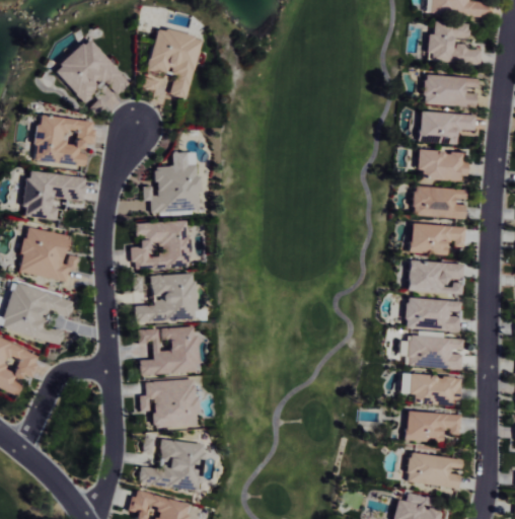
[(489,16),(489,2),(472,1),(471,0),(426,0),(426,13),(489,16)]
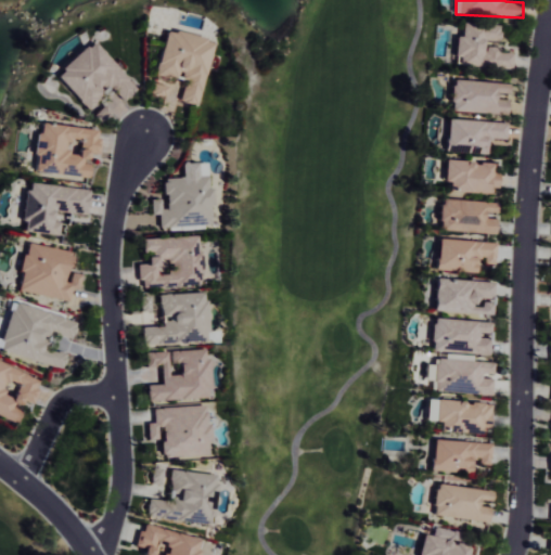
[(515,68),(516,52),(499,51),(500,47),(487,46),(488,40),(502,40),(503,24),(465,22),(464,36),(459,36),(457,65),(515,68)]
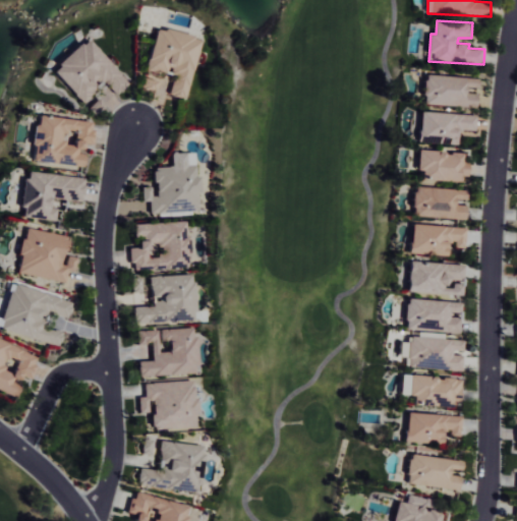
[(202,37),(157,27),(148,70),(173,75),(169,95),(188,99),(202,37)]
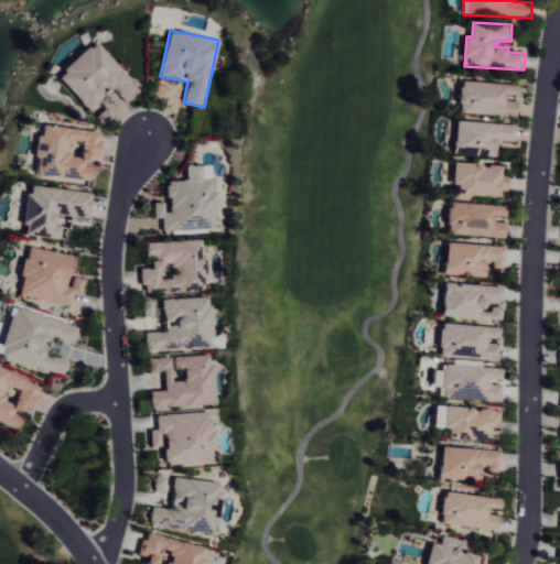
[(141,90),(96,41),(58,75),(89,110),(114,88),(127,102),(141,90)]
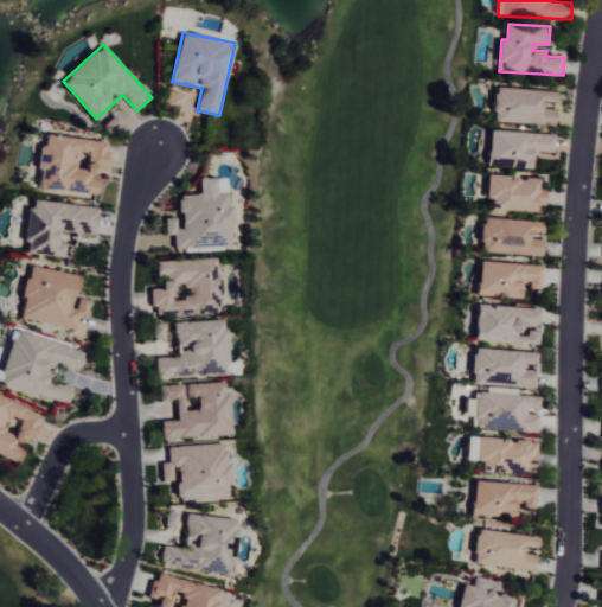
[(558,106),(559,106),(561,90),(498,88),(497,122),(558,125),(558,106)]
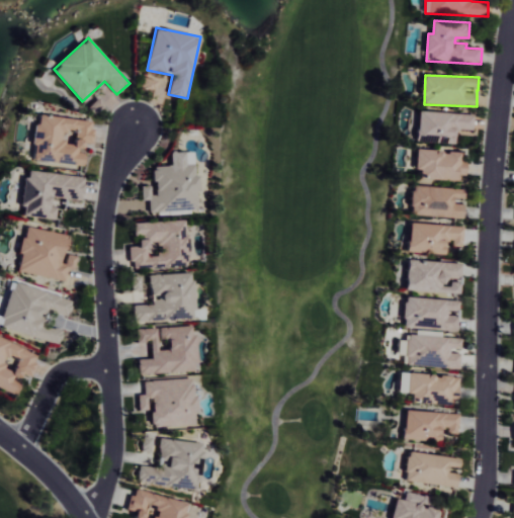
[(159,80),(144,78),(142,87),(157,90),(159,80)]
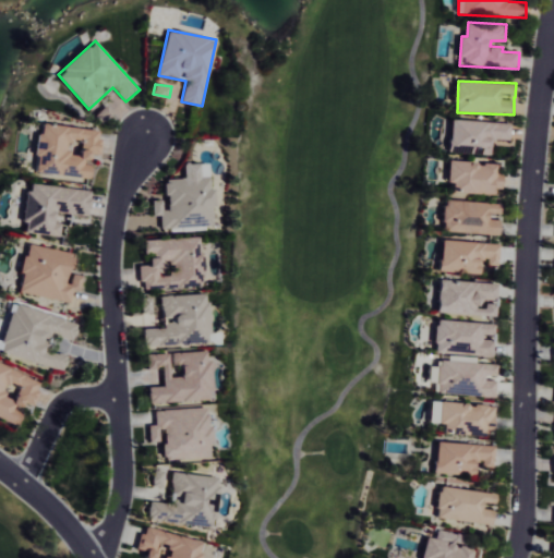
[(452,153),(476,154),(476,146),(483,146),(483,155),(492,155),(492,138),(513,140),(514,122),(454,120),(452,153)]
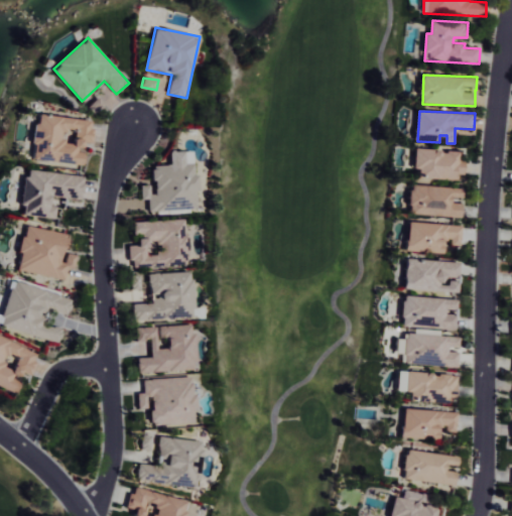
[(86,164),(87,152),(83,152),(84,142),(94,143),(96,120),(38,114),(34,159),(86,164)]
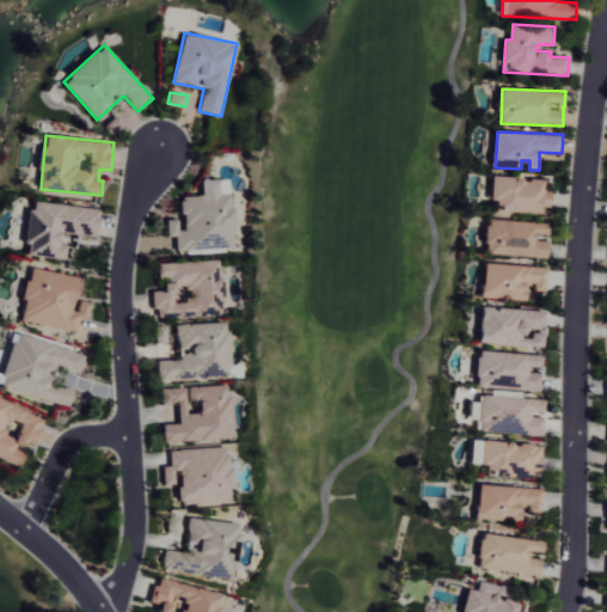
[(547,179),(494,177),(492,200),(498,200),(498,210),(553,213),(553,190),(546,190),(547,179)]
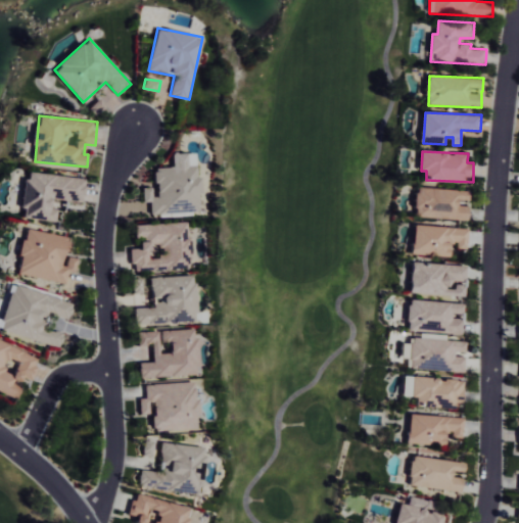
[(203,211),(201,176),(199,176),(198,152),(175,153),(176,168),(156,169),(158,196),(155,196),(154,187),(145,188),(146,202),(152,201),(153,214),(203,211)]
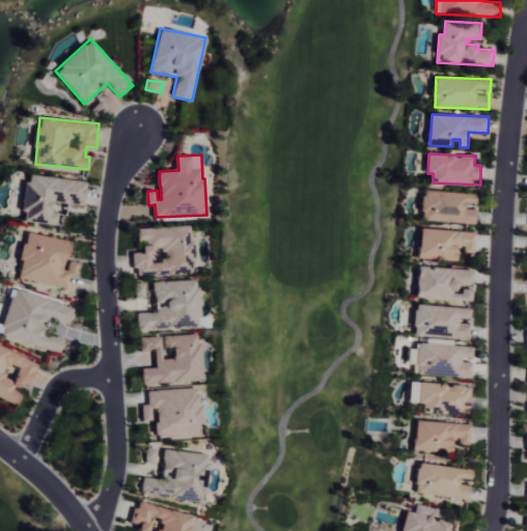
[(90,182),(28,174),(24,212),(27,212),(26,221),(59,225),(60,213),(53,212),(54,201),(87,205),(90,182)]
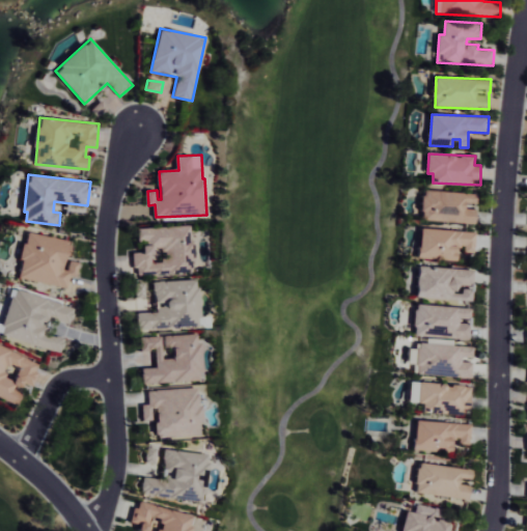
[(423,221),(477,223),(477,210),(465,208),(466,203),(478,204),(478,193),(424,191),(423,221)]
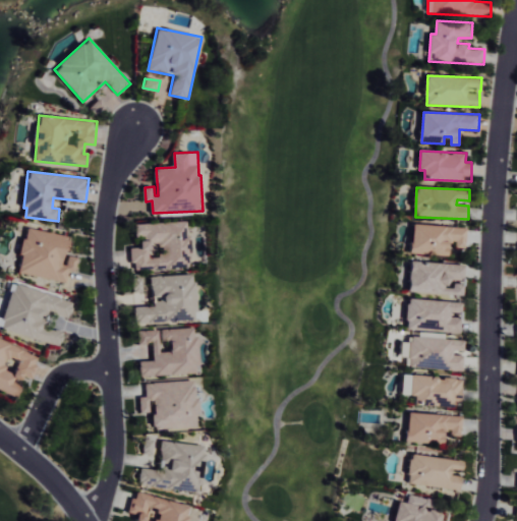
[(136,224),(137,238),(140,238),(141,247),(133,247),(135,271),(192,267),(189,221),(136,224)]
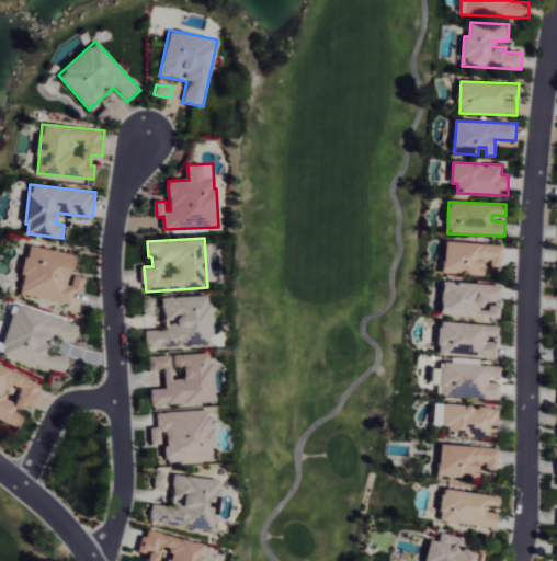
[(506,245),(446,241),(444,273),(484,275),(485,260),(492,261),(492,266),(503,267),(506,245)]
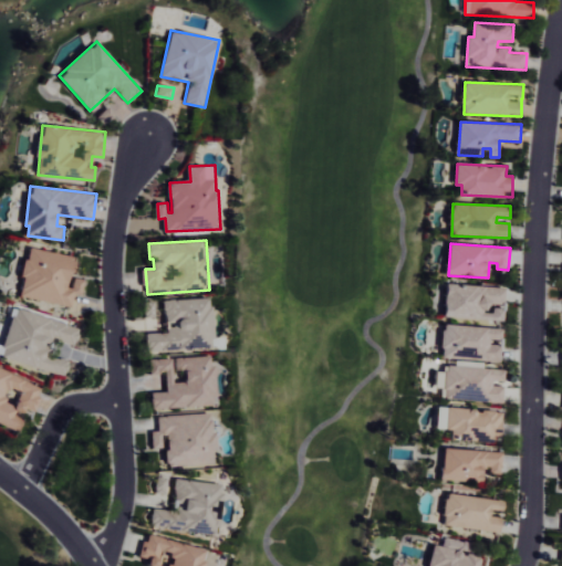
[(21,296),(74,307),(76,294),(84,295),(87,280),(73,278),(77,257),(30,247),(24,275),(25,276),(21,296)]
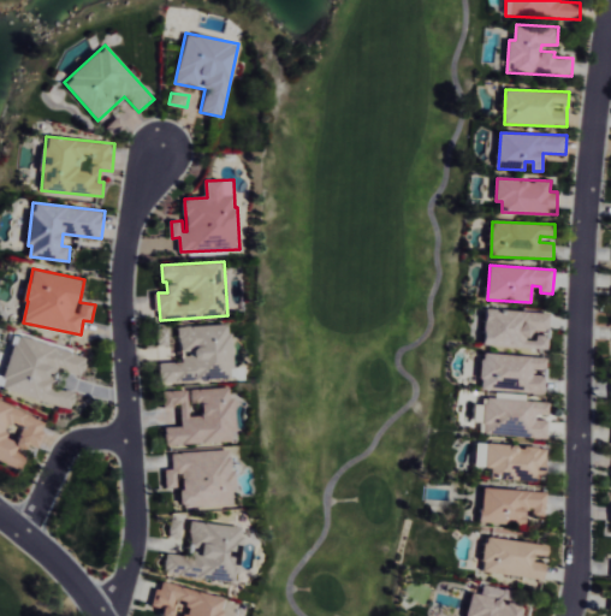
[(552,314),(487,308),(484,345),(549,351),(552,314)]
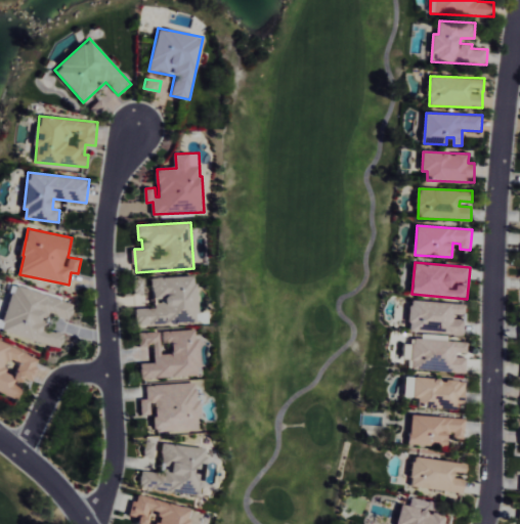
[(154,277),(155,305),(137,305),(137,324),(199,322),(198,276),(154,277)]
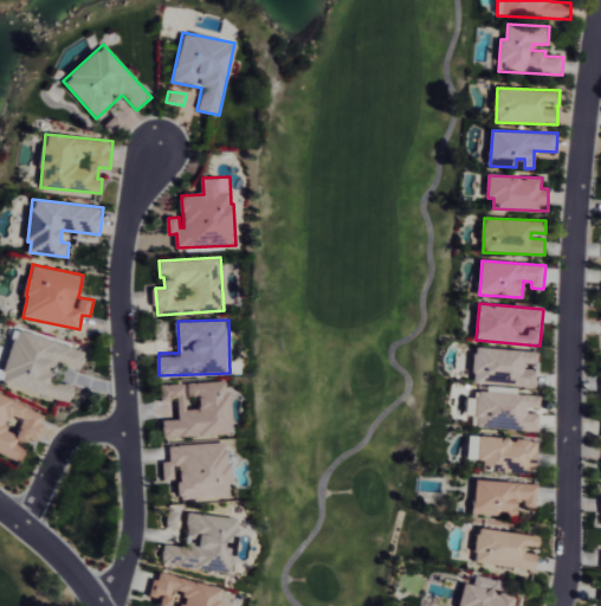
[(88,352),(19,329),(2,381),(71,405),(77,387),(51,379),(57,362),(82,371),(88,352)]
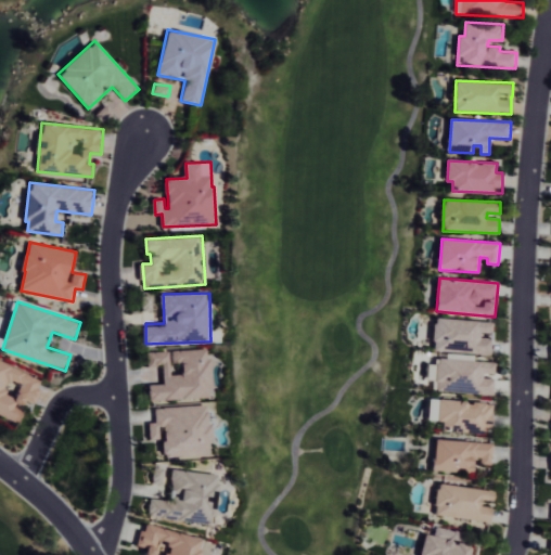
[(495,322),(436,319),(434,351),(492,355),(494,338),(484,337),(484,333),(494,333),(495,322)]
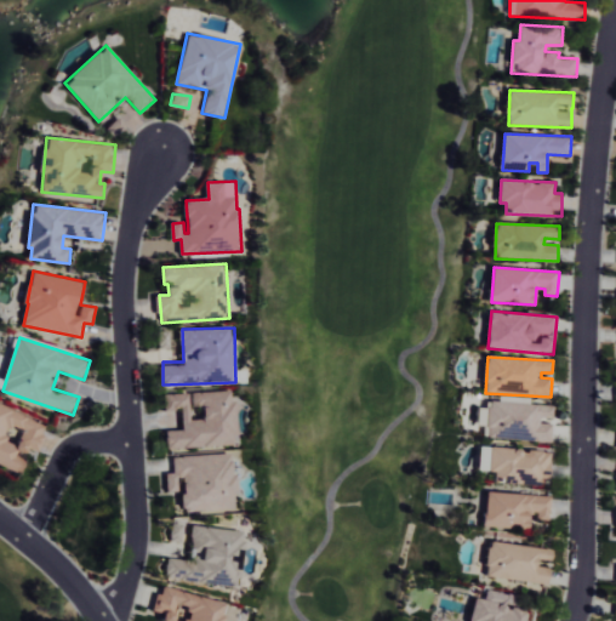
[(169,449),(238,445),(235,391),(194,392),(195,408),(204,406),(204,420),(192,420),(190,393),(167,394),(167,410),(183,409),(184,429),(169,431),(169,449)]
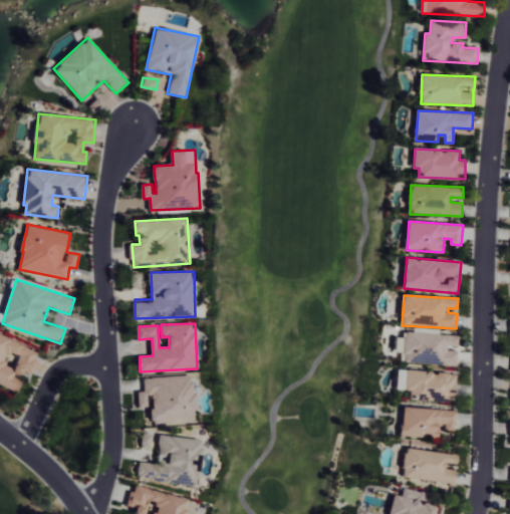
[(459,365),(460,348),(460,335),(417,332),(405,332),(404,338),(398,337),(397,352),(403,352),(402,362),(459,365)]
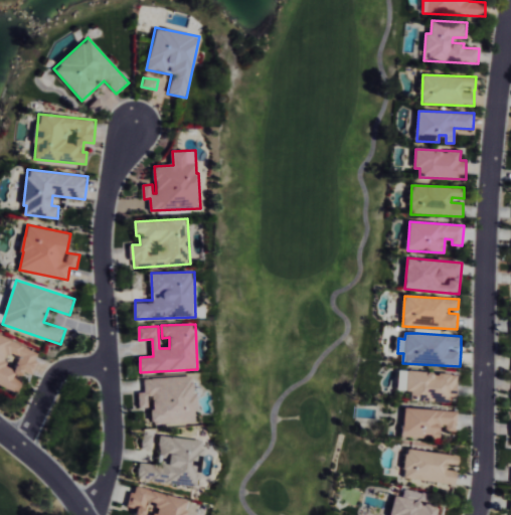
[(0,384),(17,392),(22,380),(20,379),(24,370),(32,373),(41,352),(0,334),(0,384)]
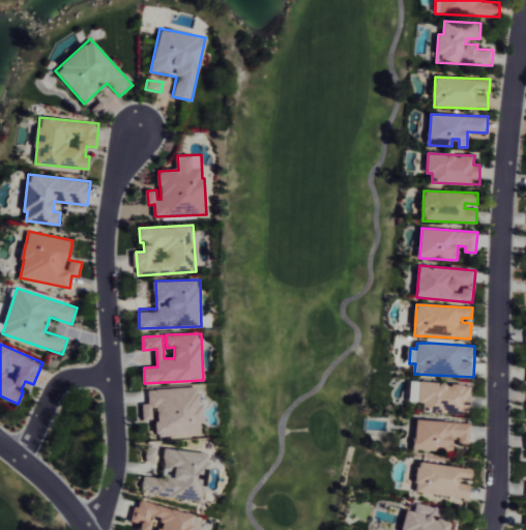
[(471,385),(410,382),(409,402),(424,403),(424,412),(463,414),(463,408),(470,408),(471,385)]
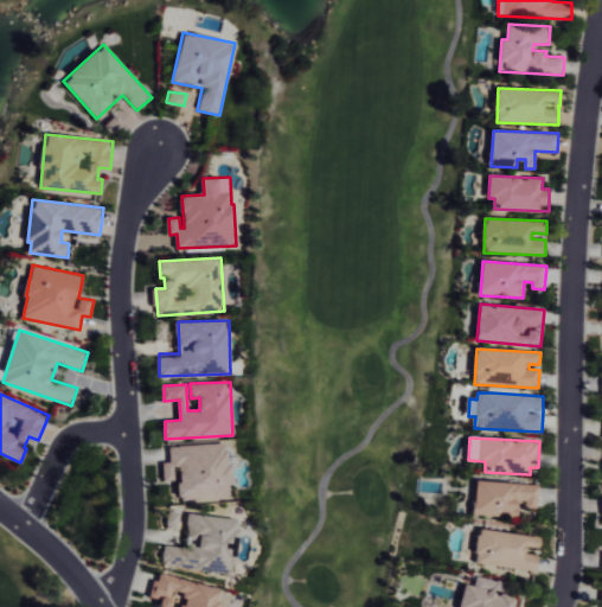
[(171,446),(172,462),(165,462),(165,479),(179,479),(180,502),(234,499),(230,443),(171,446)]
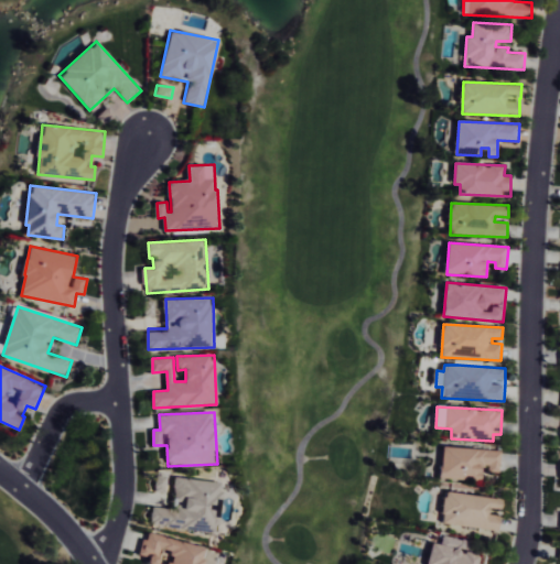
[(502,473),(502,449),(443,447),(442,479),(482,480),(483,466),(491,466),(491,472),(502,473)]
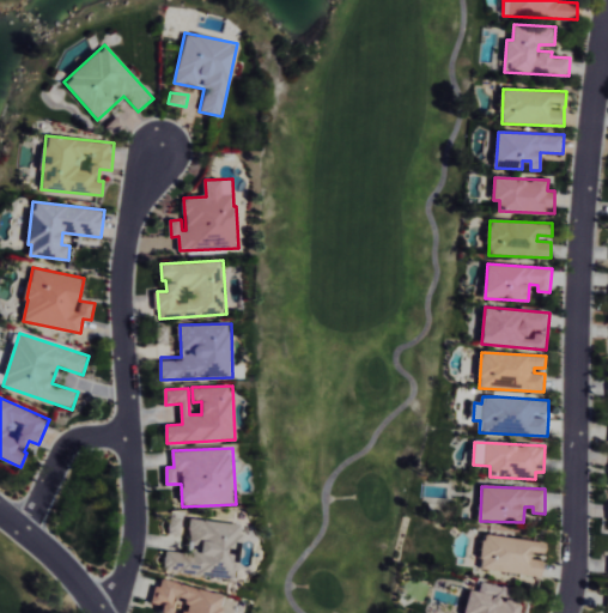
[(169,533),(181,535),(183,519),(172,516),(169,533)]
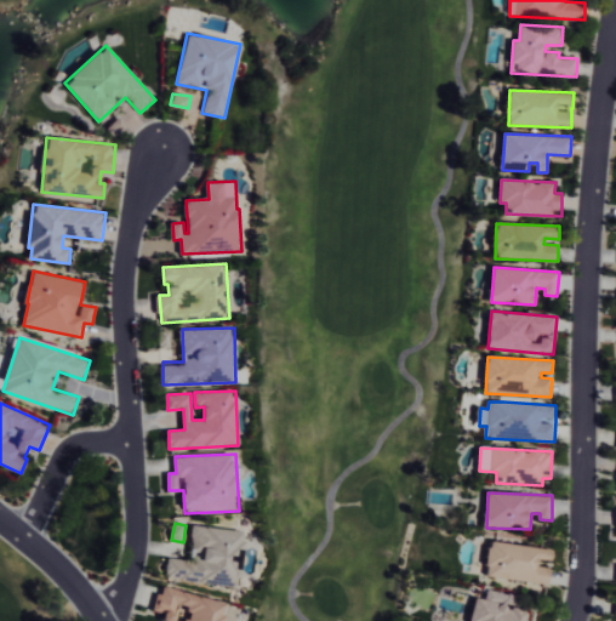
[(246,531),(194,525),(190,560),(170,558),(167,579),(240,586),(246,531)]
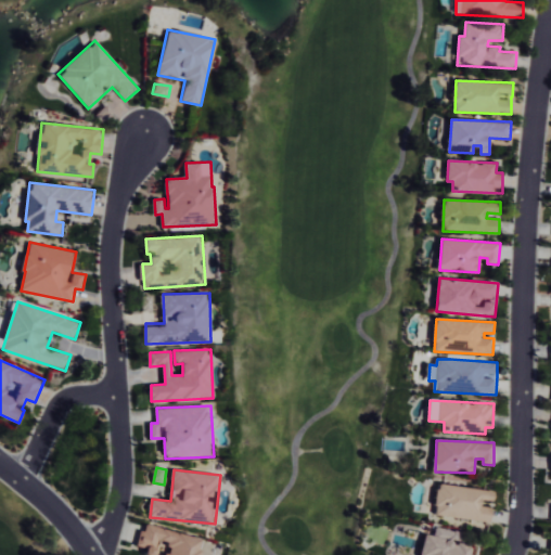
[(491,521),(494,504),(495,504),(496,491),(439,483),(435,515),(491,521)]
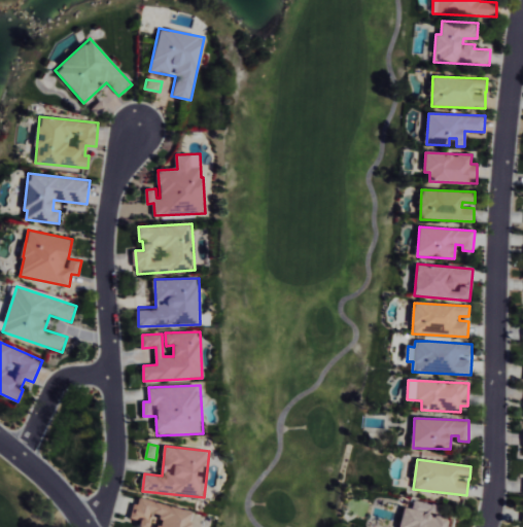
[(189,526),(195,512),(138,497),(133,519),(140,521),(138,526),(189,526)]
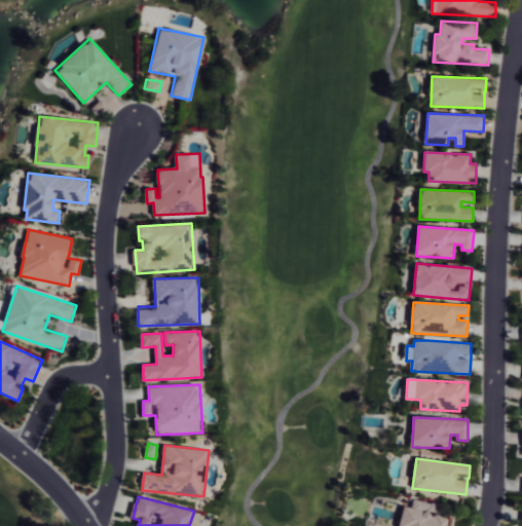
[(403,505),(399,525),(447,525),(449,518),(431,514),(433,503),(414,499),(413,508),(403,505)]
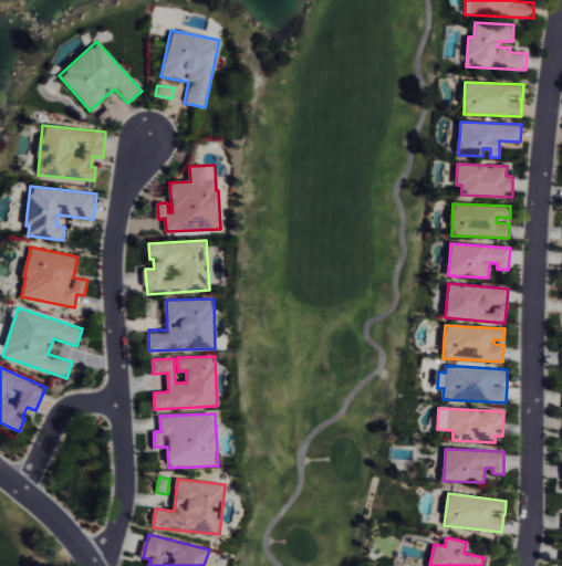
All buildings are outlined.
